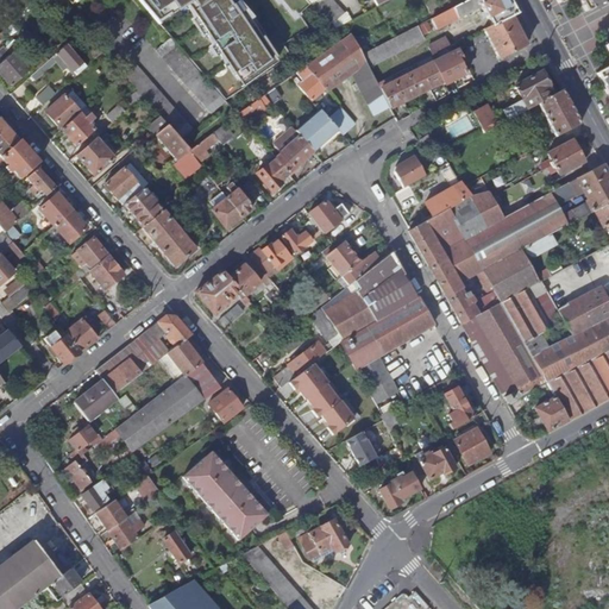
[(138,0),(157,22),(170,13),(171,14),(188,4),(193,0),(199,7),(193,11),(227,63),(232,61),(240,73),(246,83),(278,63),(238,2),(232,7),(227,0),(138,0)]
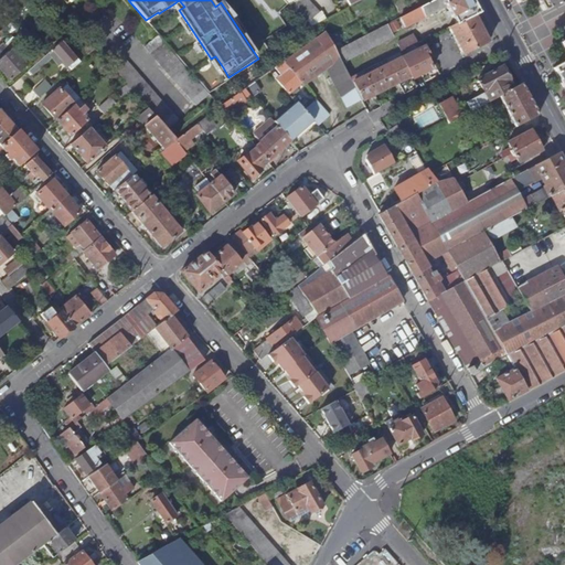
[(179,0),(174,3),(179,10),(184,7),(179,0)]
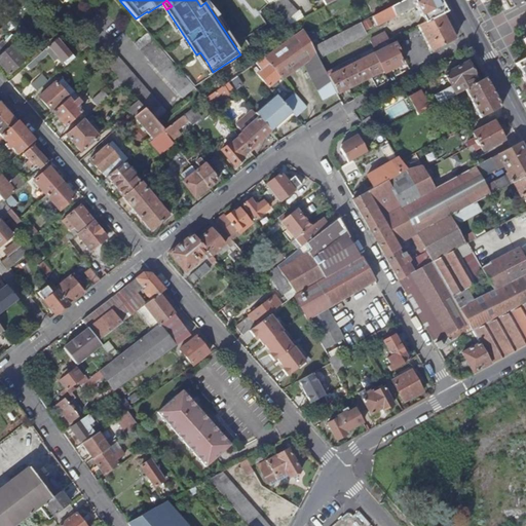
[(266,0),(289,25),(303,17),(286,0),(266,0)]
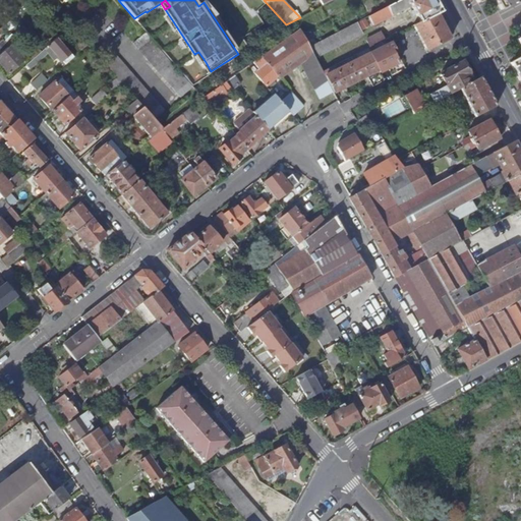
[(315,9),(323,5),(320,0),(315,0),(311,2),(315,9)]
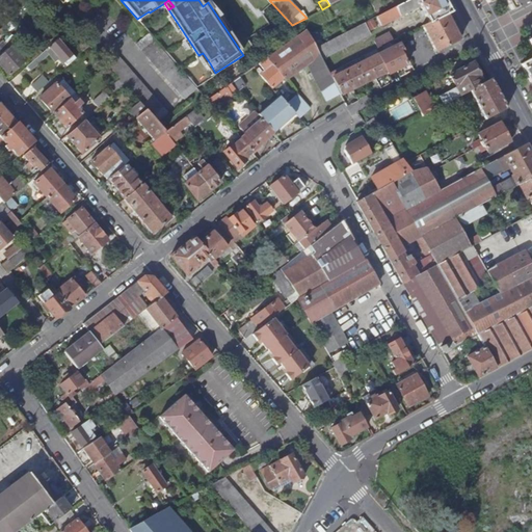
[(380,15),(377,16),(382,26),(420,6),(417,0),(407,0),(383,12),(380,15)]
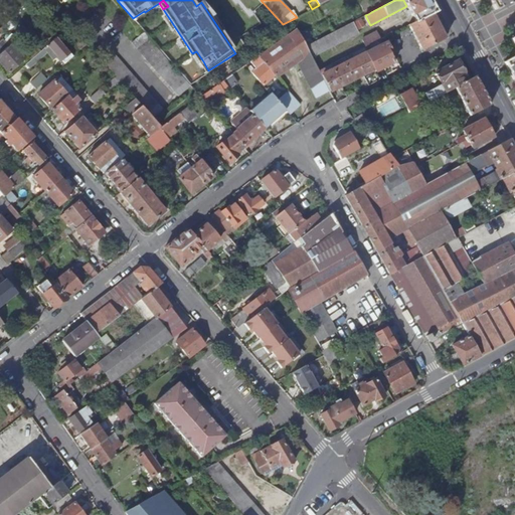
[(437,11),(431,0),(403,0),(406,6),(409,10),(411,15),(415,22),(433,14),(437,11)]
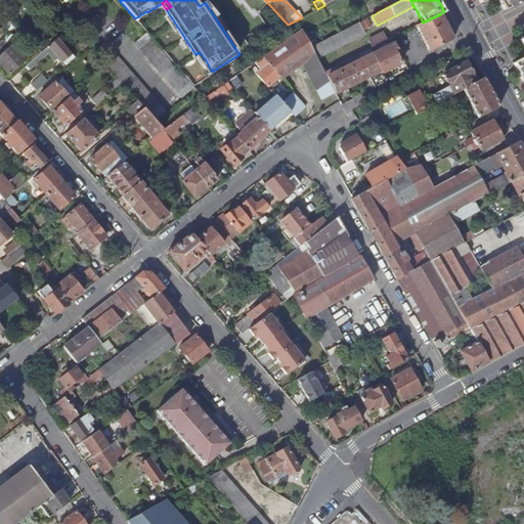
[(478,0),(481,3),(486,0),(499,0),(499,2),(505,10),(506,9),(508,8),(517,3),(522,0),(478,0)]
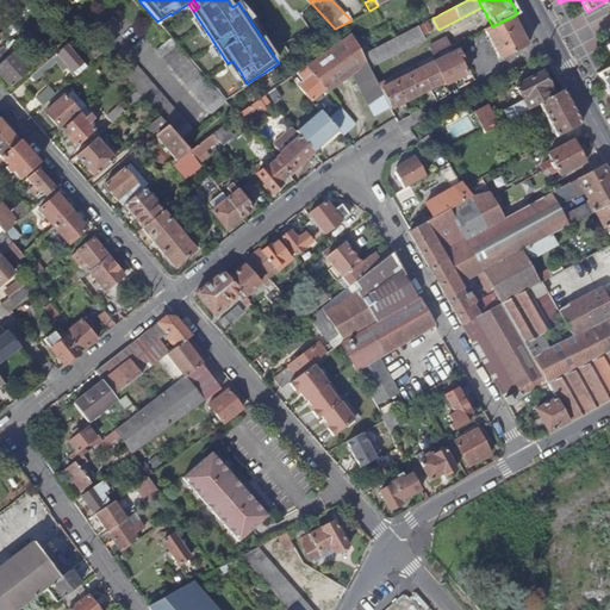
[(170,13),(157,22),(160,25),(173,17),(172,14),(170,13)]
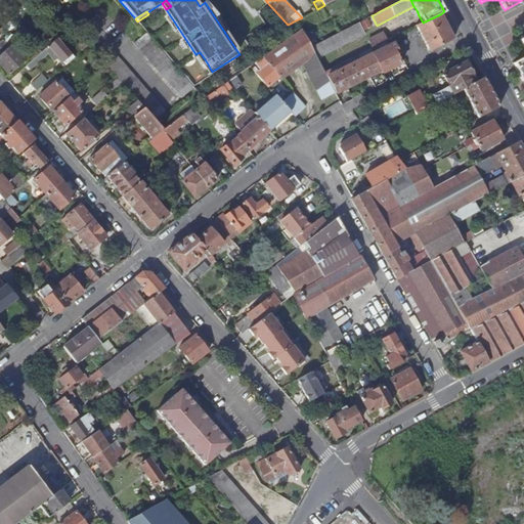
[(453,39),(440,14),(423,23),(417,26),(429,50),(430,51),(453,39)]
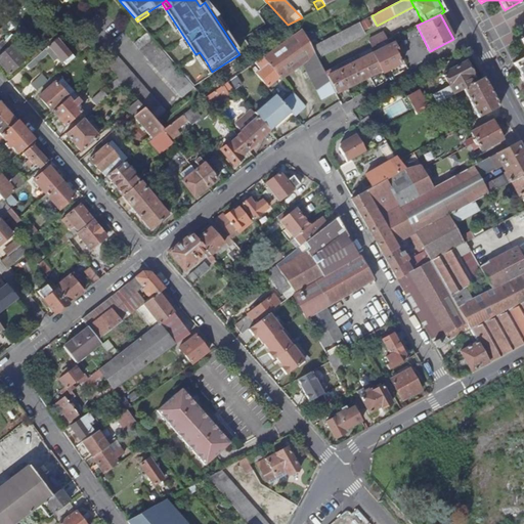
[(358,23),(310,47),(316,58),(365,34),(358,23)]
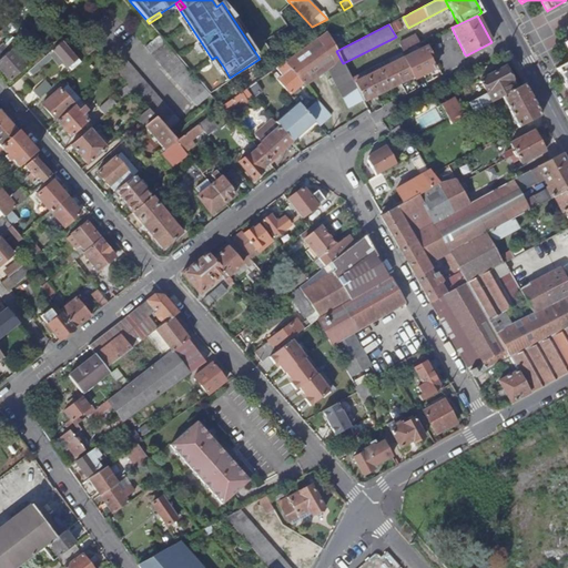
[(321,37),(275,69),(282,75),(280,77),(275,73),(273,74),(290,94),(303,83),(305,84),(327,69),(332,78),(335,83),(347,108),(363,100),(351,78),(343,63),(336,51),(326,32),(321,37)]
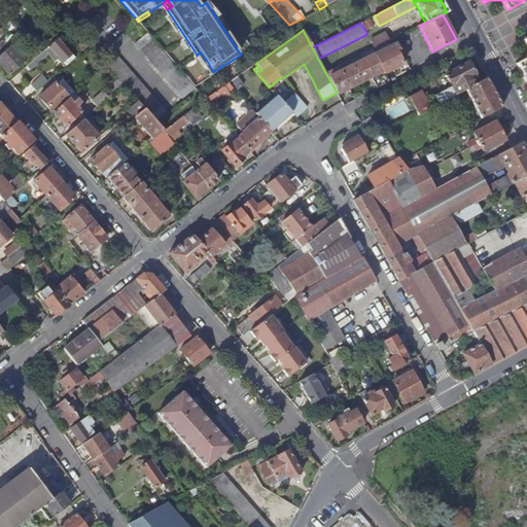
[(375,48),(389,41),(385,33),(371,40),(375,48)]
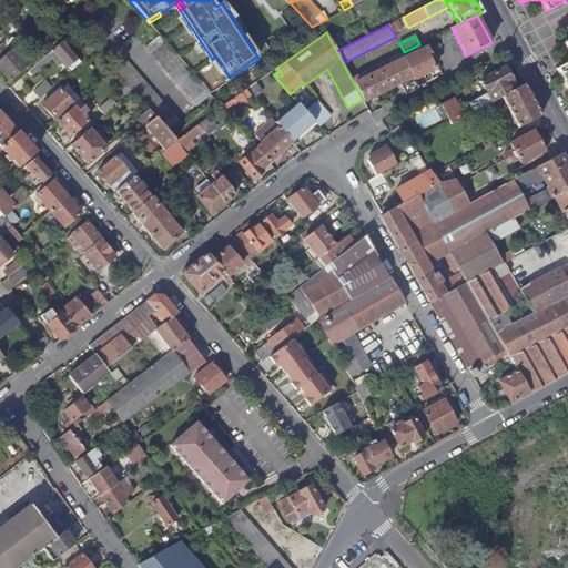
[(212,95),(174,51),(163,39),(150,50),(200,107),(212,95)]
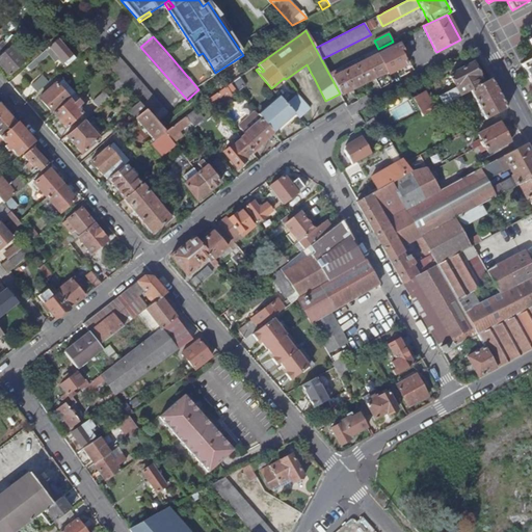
[(531,38),(531,40),(531,38),(528,41),(531,48),(531,60),(530,59),(521,64),(523,68),(531,84),(531,38)]
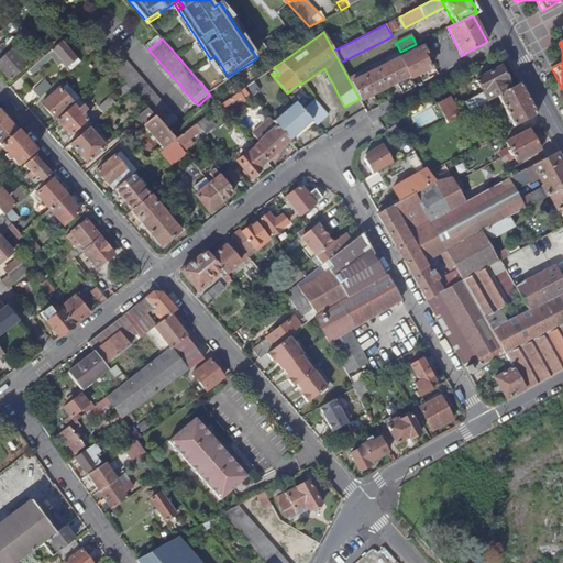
[(90,42),(74,56),(80,63),(96,48),(90,42)]
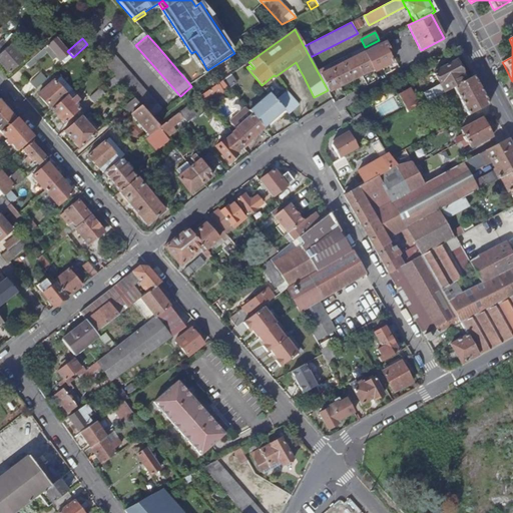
[(48,46),(65,64),(73,57),(67,51),(56,39),(48,46)]
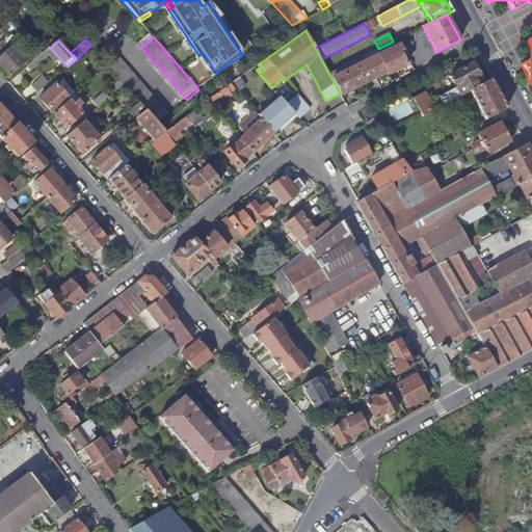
[(0,45),(0,57),(9,49),(3,42),(0,45)]
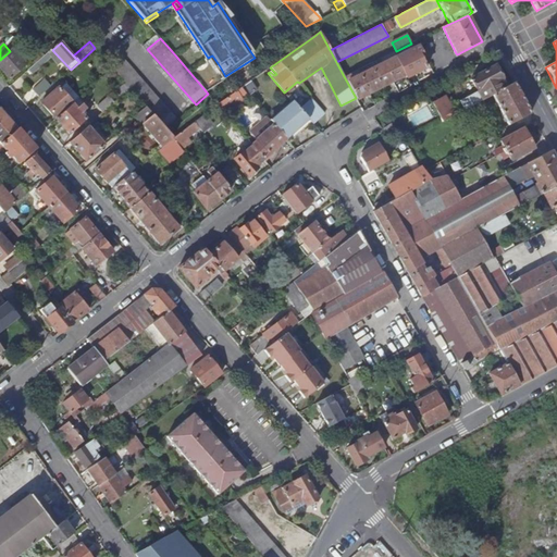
[(395,58),(405,74),(406,77),(425,67),(421,59),(425,57),(419,46),(395,58)]
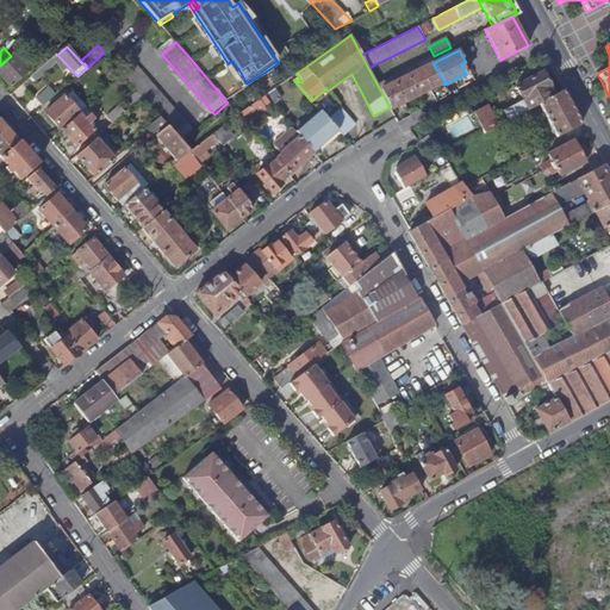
[(29,72),(13,54),(11,56),(0,66),(0,74),(11,87),(29,72)]
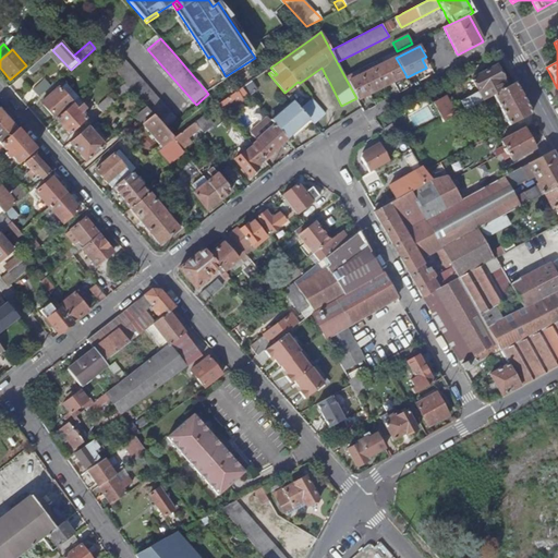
[(32,60),(36,64),(47,56),(43,51),(32,60)]
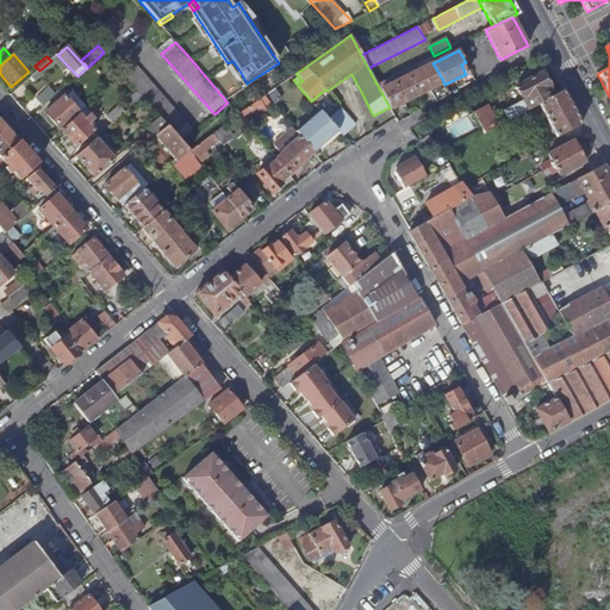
[(430,57),(424,61),(427,66),(419,69),(430,88),(443,81),(433,63),(430,57)]
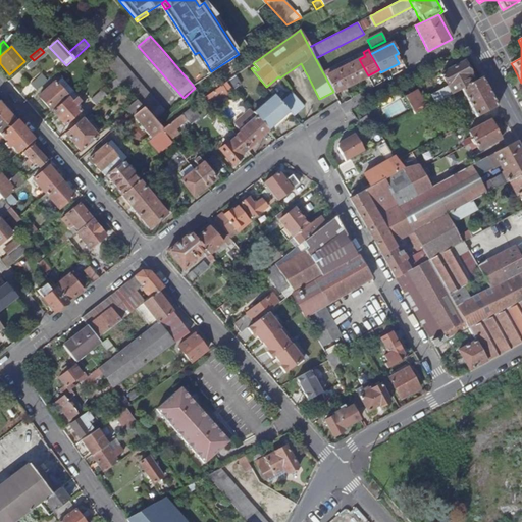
[(51,57),(45,50),(44,52),(34,60),(40,67),(51,57)]
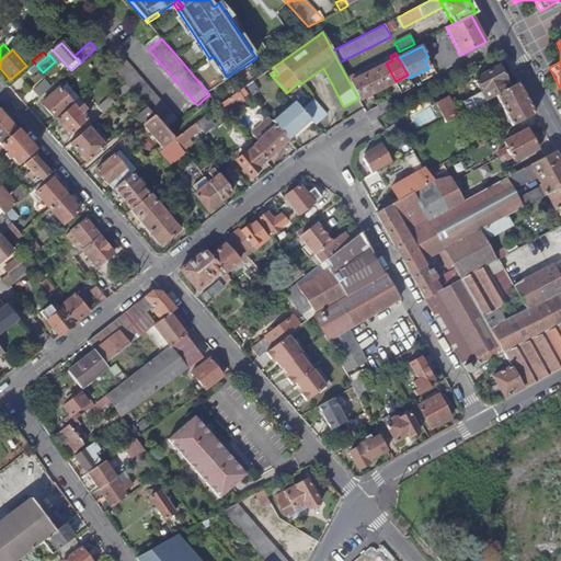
[(214,56),(209,58),(217,70),(221,67),(214,56)]
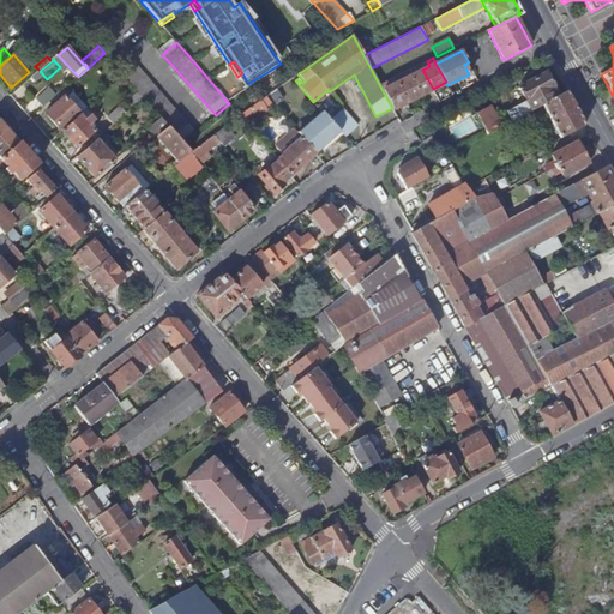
[(188,125),(134,64),(122,73),(125,77),(145,100),(163,120),(170,128),(176,136),(182,143),(194,132),(188,125)]
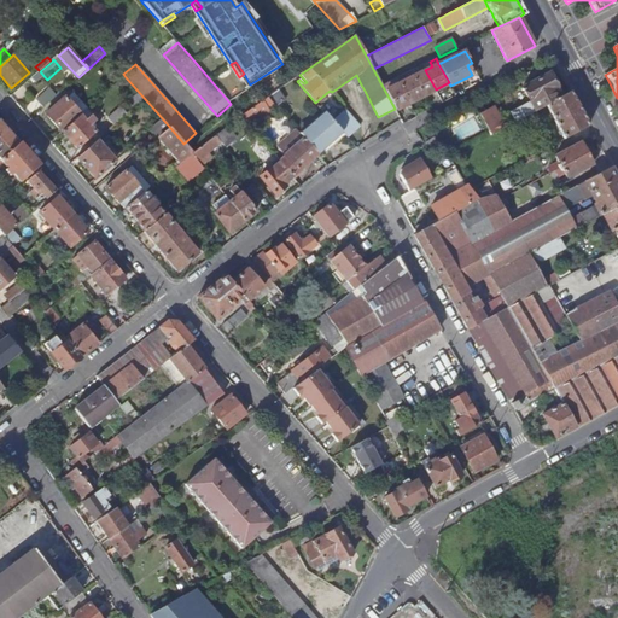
[(436,89),(425,70),(423,65),(415,68),(419,74),(412,77),(423,95),(436,89)]
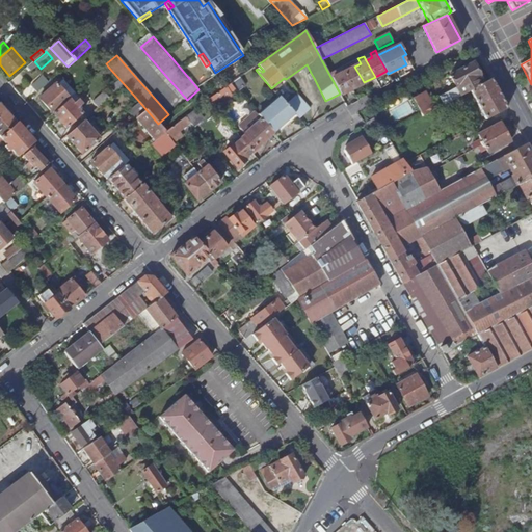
[(469,89),(481,83),(477,75),(478,75),(472,63),(449,76),(455,87),(439,97),(443,104),(450,100),(460,95),(469,89)]
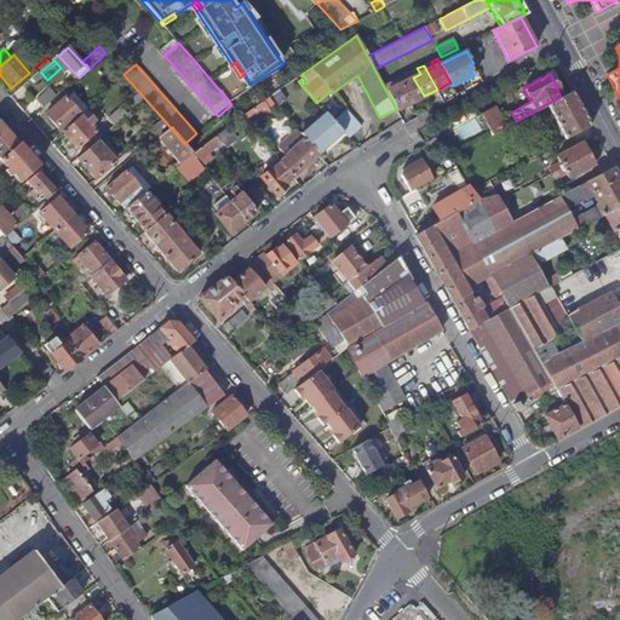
[(411,103),(399,81),(397,78),(383,85),(396,109),(397,110),(411,103)]
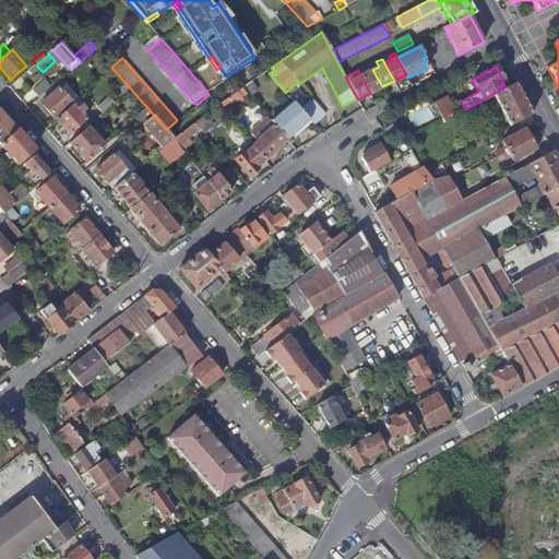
[(382,86),(372,70),(364,74),(361,72),(359,73),(370,93),(382,86)]
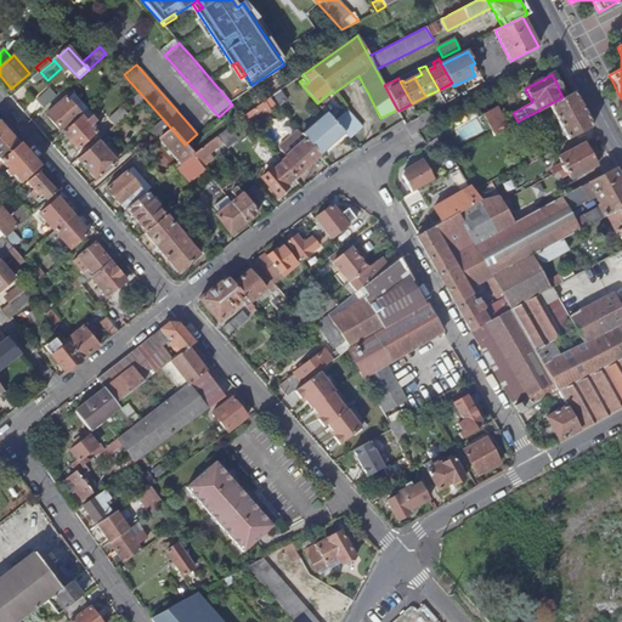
[(281,90),(270,99),(276,105),(286,96),(281,90)]
